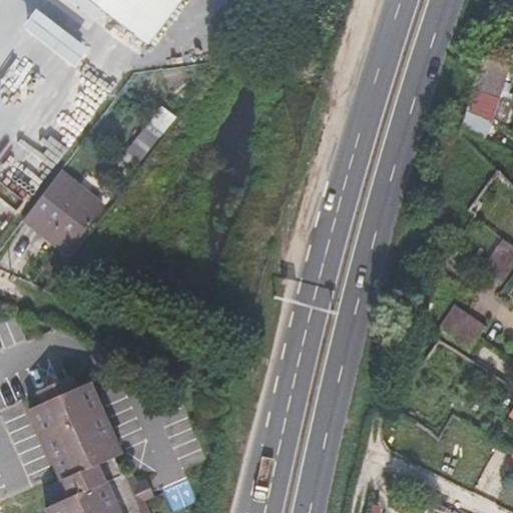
[(79,0),(134,42),(165,0),(79,0)]
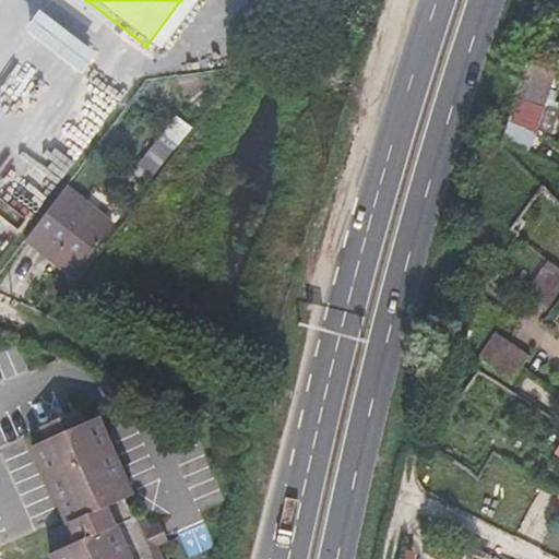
[(547,109),(557,74),(526,63),(515,98),(547,109)]
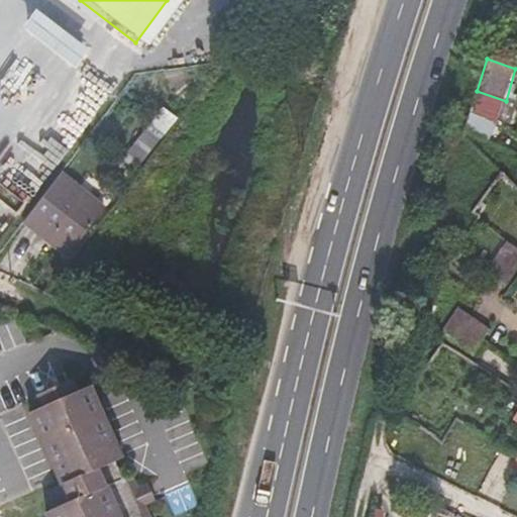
[(136,171),(162,136),(147,126),(121,161),(136,171)]
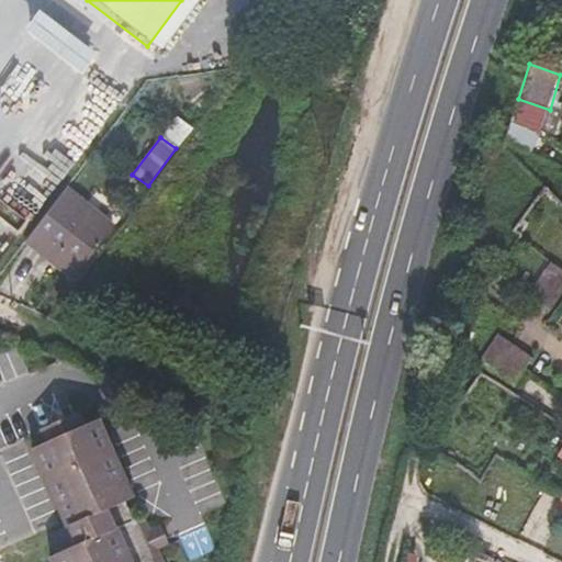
[(76,278),(115,225),(67,188),(26,240),(76,278)]
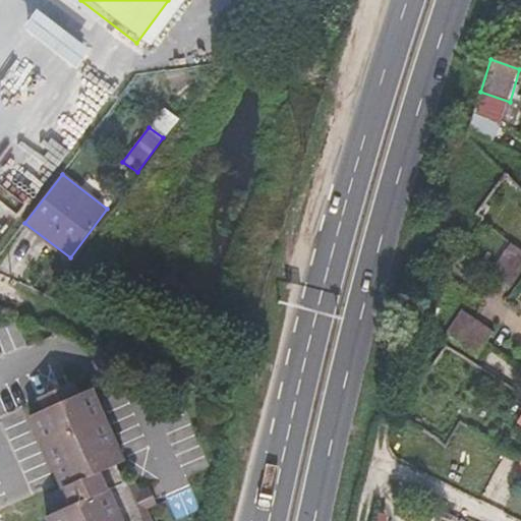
[(497,278),(517,246),(511,241),(489,273),(497,278)]
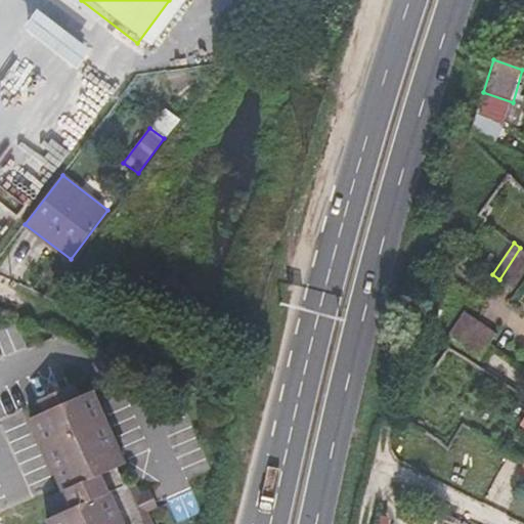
[(515,289),(523,273),(523,250),(520,248),(499,279),(515,289)]
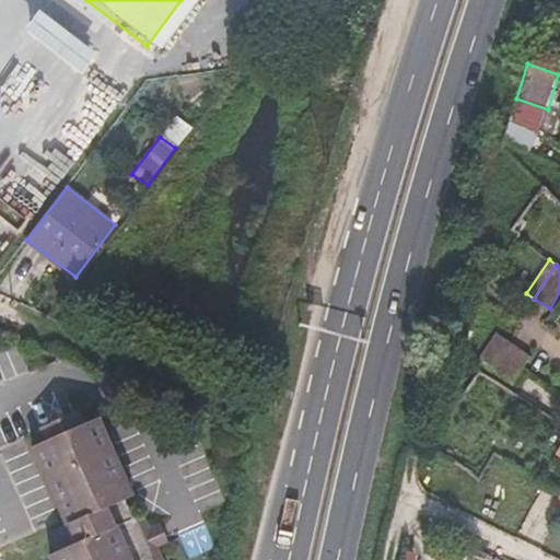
[(494,372),(513,342),(497,331),(478,362),(494,372)]
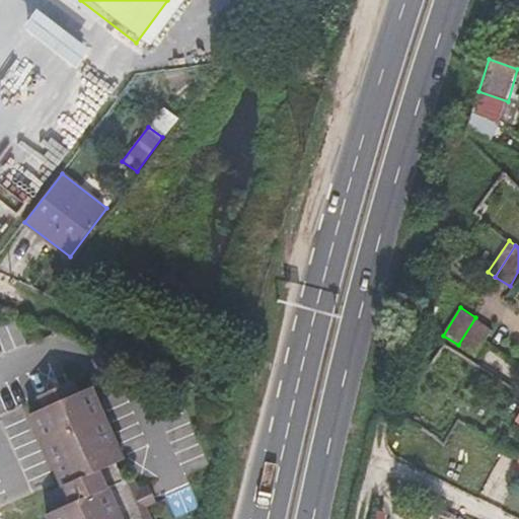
[(487,340),(493,329),(475,317),(458,345),(475,356),(487,340)]
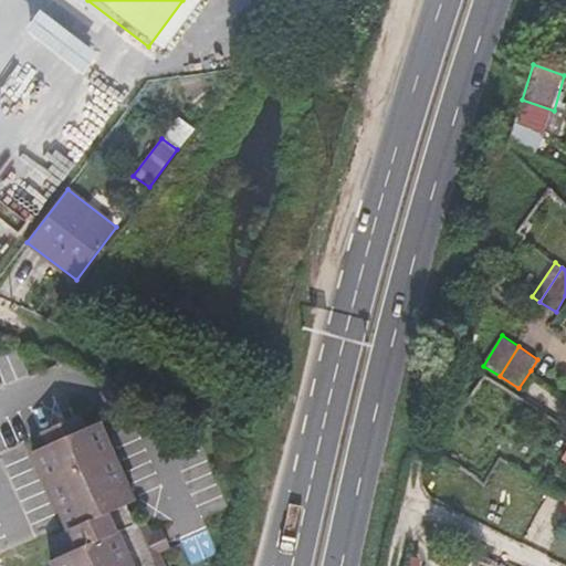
[(117,532),(108,514),(136,502),(101,421),(84,429),(79,416),(62,423),(41,432),(46,446),(32,452),(67,530),(59,534),(49,537),(58,557),(50,561),(52,565),(167,565),(147,519),(117,532)]
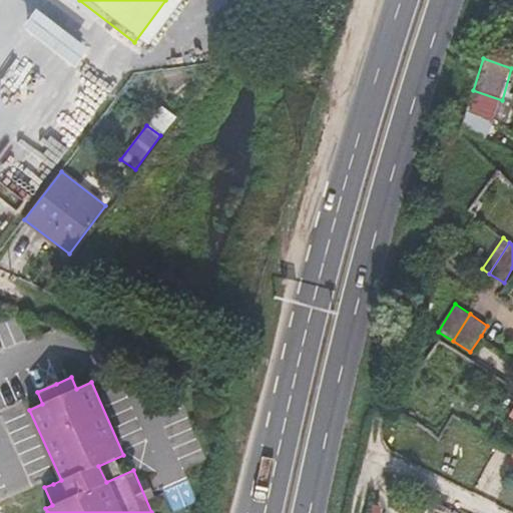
[(512,454),(503,470),(512,474),(512,454)]
